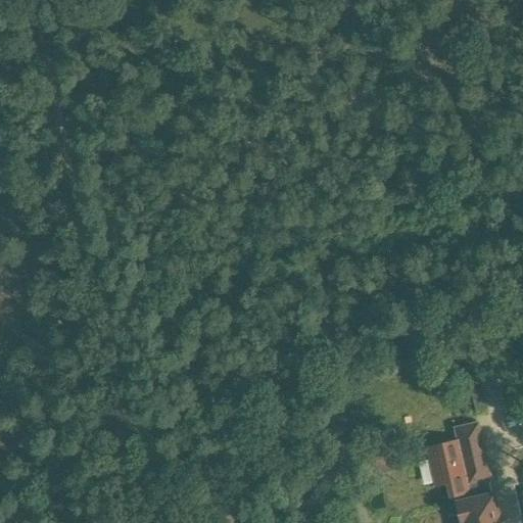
[(482,389),(471,391),(475,408),(486,406),(482,389)]
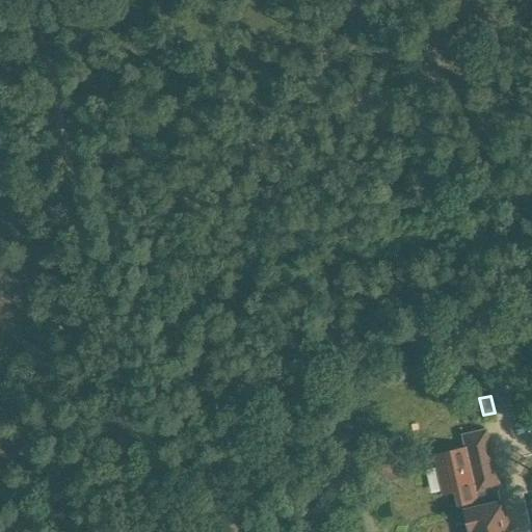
[(473,528),(473,531),(513,531),(506,501),(503,502),(500,487),(502,487),(499,475),(488,429),(466,435),(477,480),(475,481),(479,499),(483,498),(485,508),(480,509),(482,521),(493,519),(493,523),(484,525),(485,531),(479,531),(479,527),(473,528)]
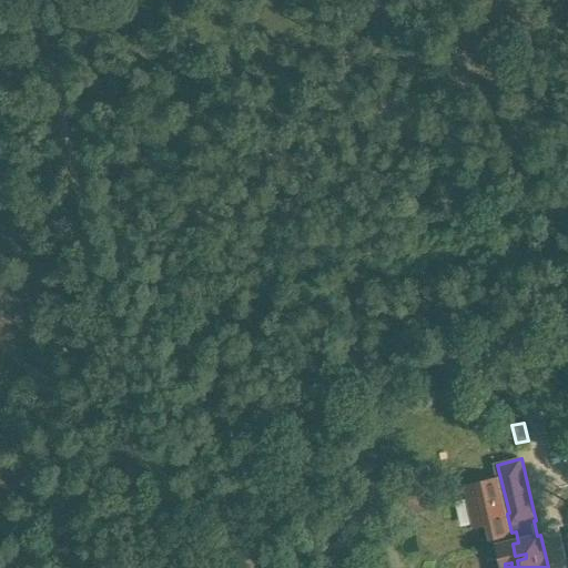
[(509,513),(497,465),(495,465),(498,478),(467,485),(477,526),(490,523),(494,538),(498,537),(505,564),(511,563),(511,567),(518,567),(517,560),(526,558),(526,554),(515,556),(513,544),(518,543),(516,531),(511,533),(507,514),(509,513)]
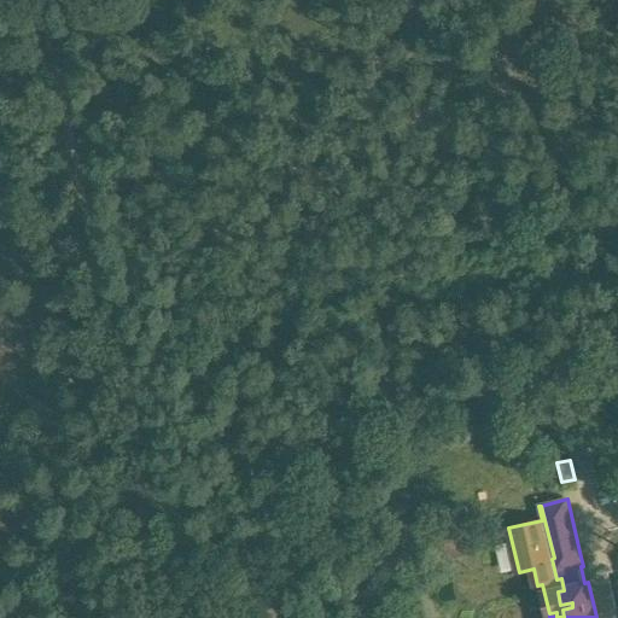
[(471,519),(430,530),(437,560),(479,551),(471,519)]
